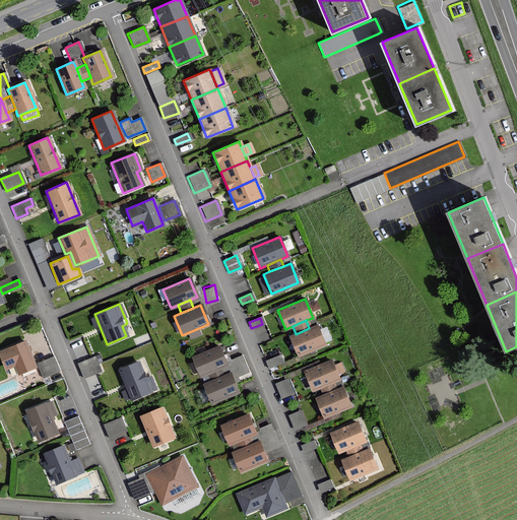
[(297,355),(323,344),(316,325),(309,328),(296,334),(288,336),(297,355)]
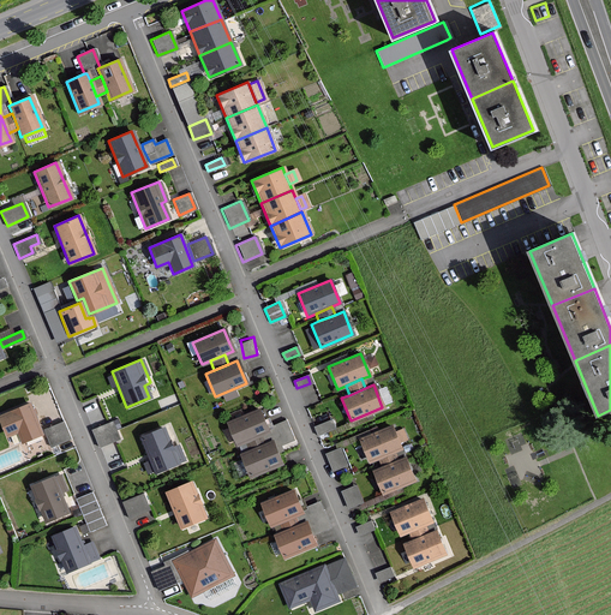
[(28,405),(0,416),(0,423),(6,436),(17,431),(21,442),(40,434),(28,405)]
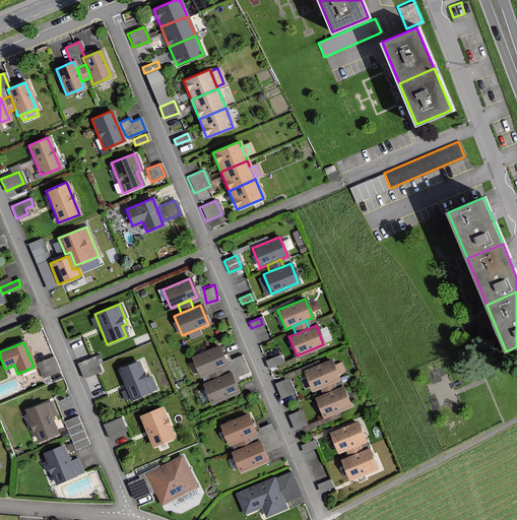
[(199,377),(206,374),(219,369),(227,366),(224,363),(217,346),(191,358),(199,377)]
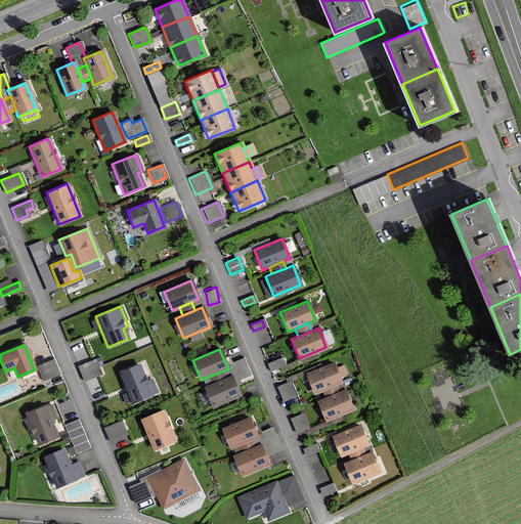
[(226,365),(228,368),(221,372),(224,379),(231,376),(233,381),(248,375),(242,358),(226,365)]
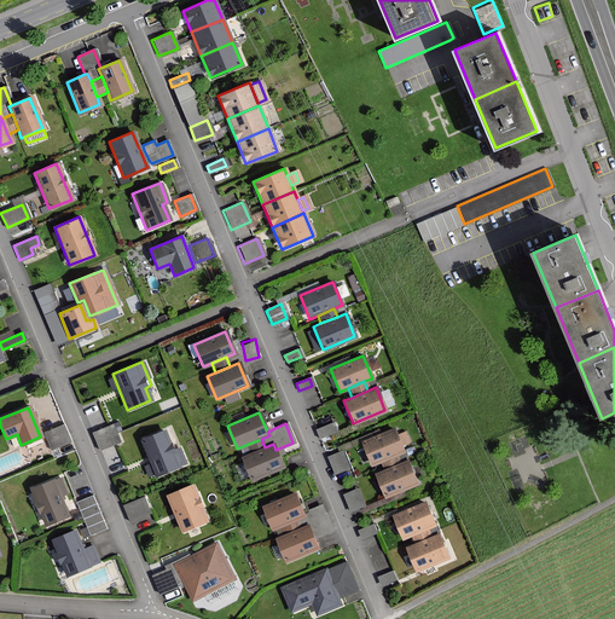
[(334,431),(331,423),(315,429),(318,438),(334,431)]
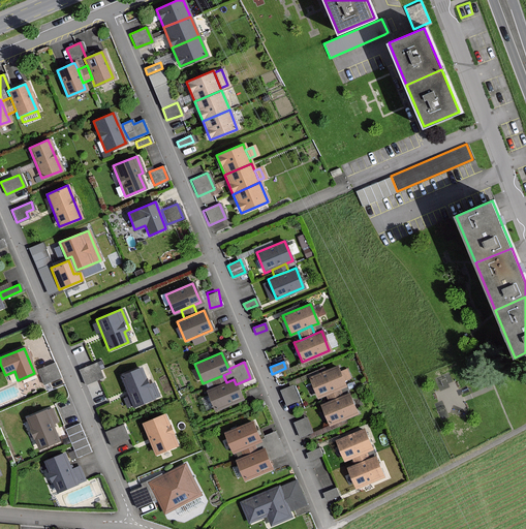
[(76,370),(82,385),(101,377),(95,363),(76,370)]
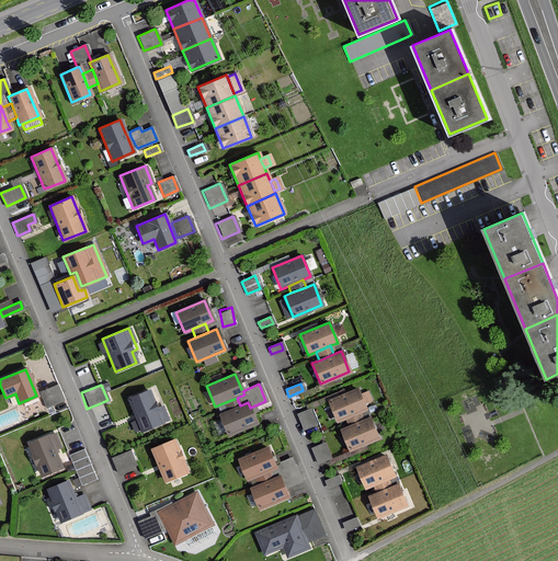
[(61,400),(55,386),(40,392),(45,407),(61,400)]
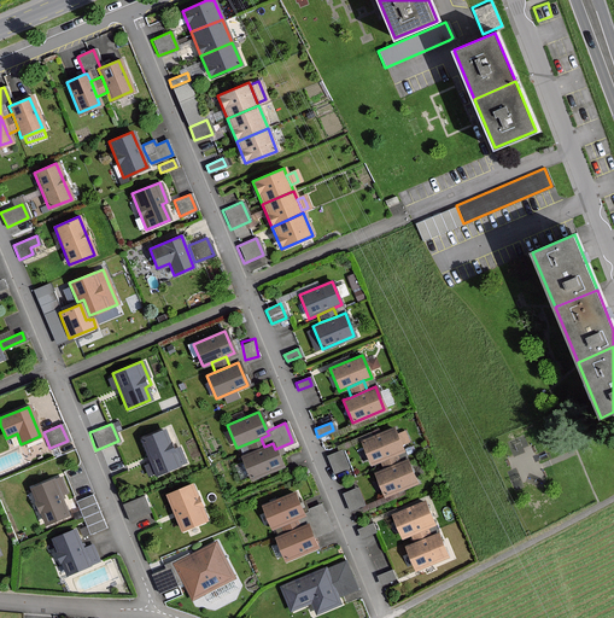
[(168,427),(140,439),(151,462),(144,466),(147,474),(153,472),(155,476),(183,462),(168,427)]
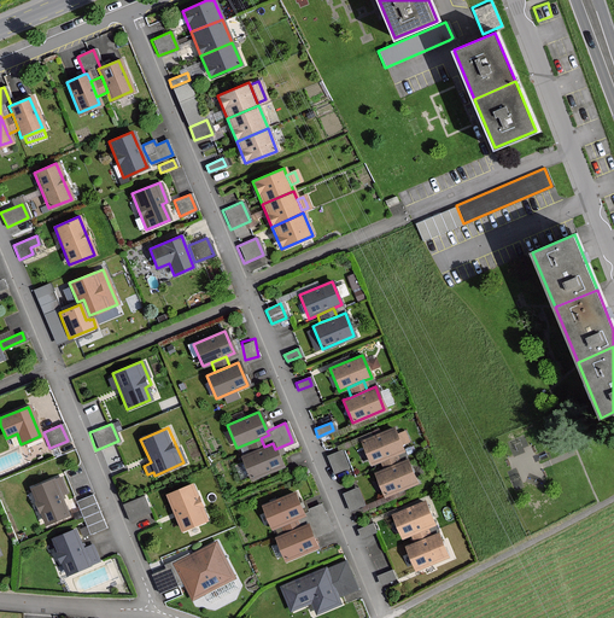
[(392,427),(360,442),(369,465),(378,461),(395,455),(402,452),(392,427)]
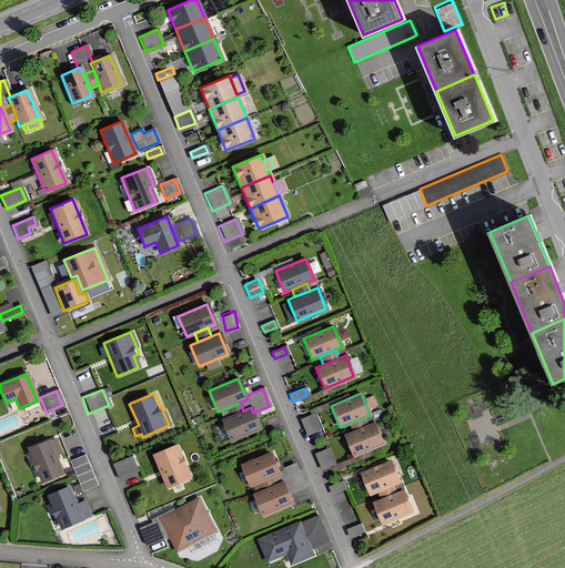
[(243,411),(240,403),(225,408),(229,416),(243,411)]
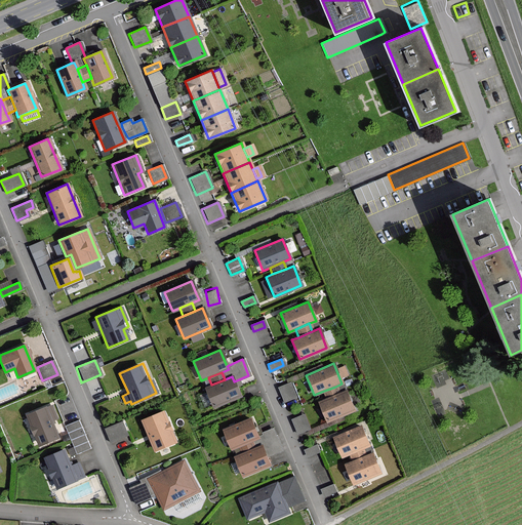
[(225,379),(211,385),(204,388),(212,407),(240,396),(234,381),(232,376),(225,379)]
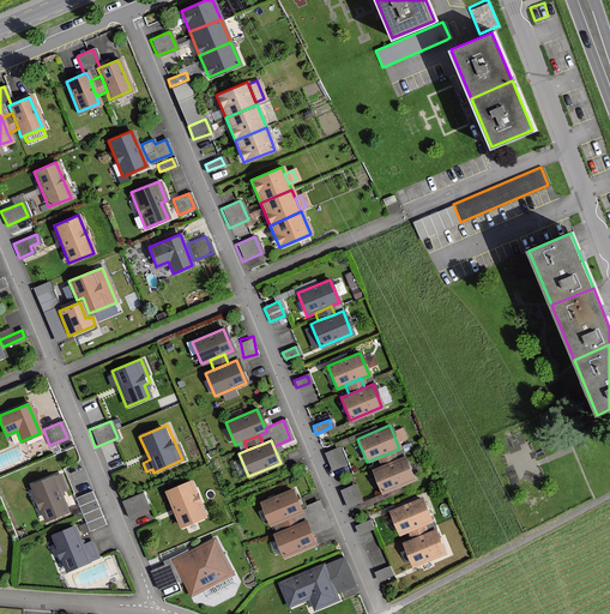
[(344,464),(337,449),(324,453),(331,469),(344,464)]
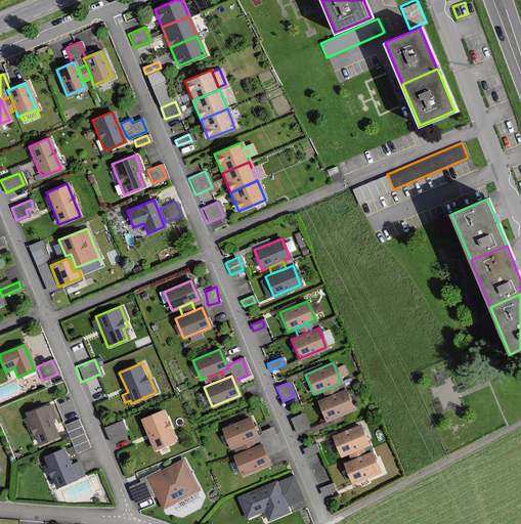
[(323,398),(338,392),(335,386),(320,391),(323,398)]
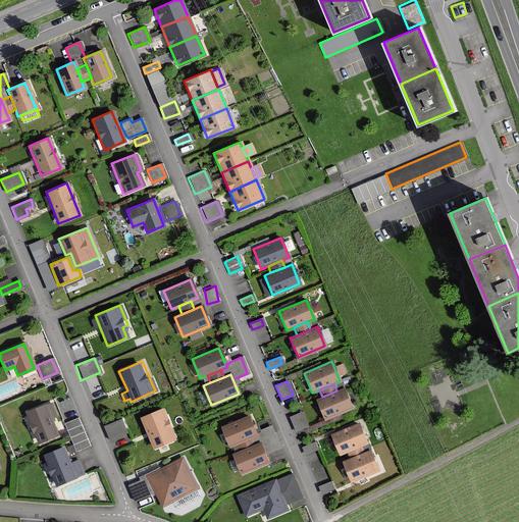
[(323,419),(351,408),(343,388),(336,390),(322,397),(315,400),(323,419)]
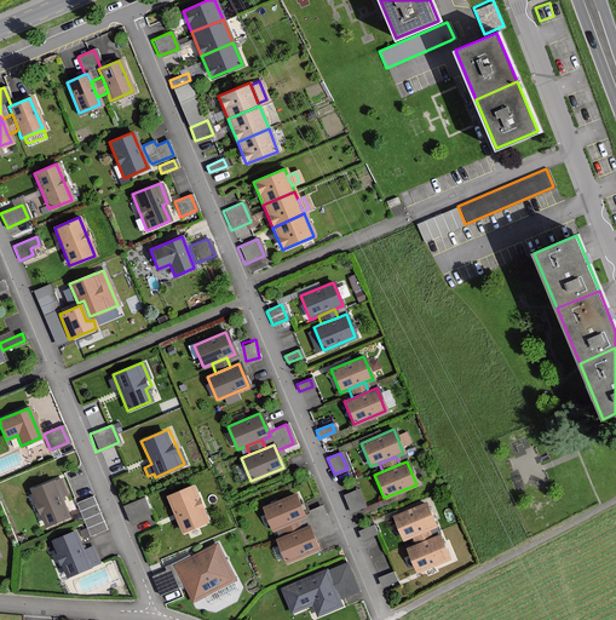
[(58,478),(29,491),(45,526),(65,517),(57,498),(64,494),(58,478)]
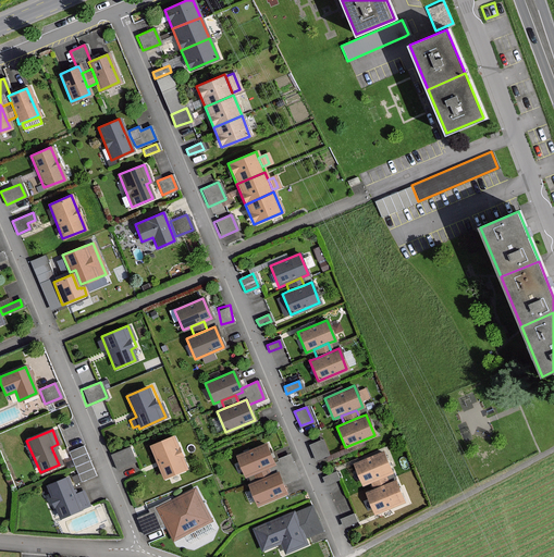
[(172,436),(148,446),(162,479),(185,469),(172,436)]
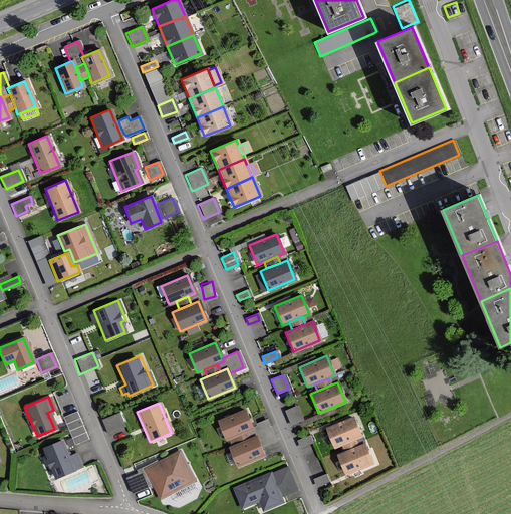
[(300,420),(295,407),(285,411),(289,424),(300,420)]
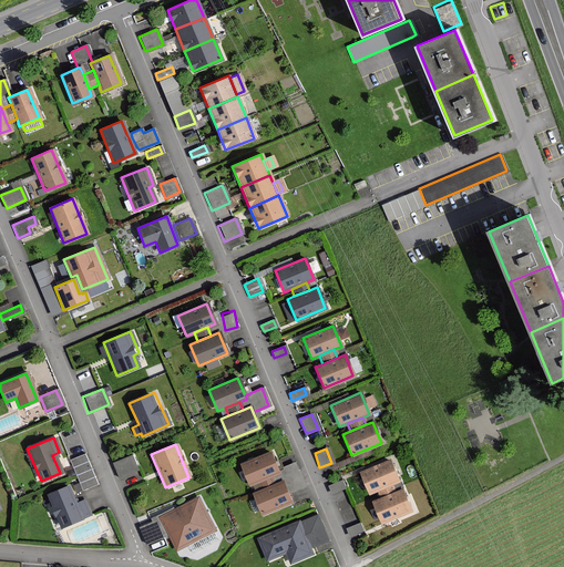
[(268,452),(239,464),(248,485),(256,483),(270,476),(278,474),(277,471),(268,452)]
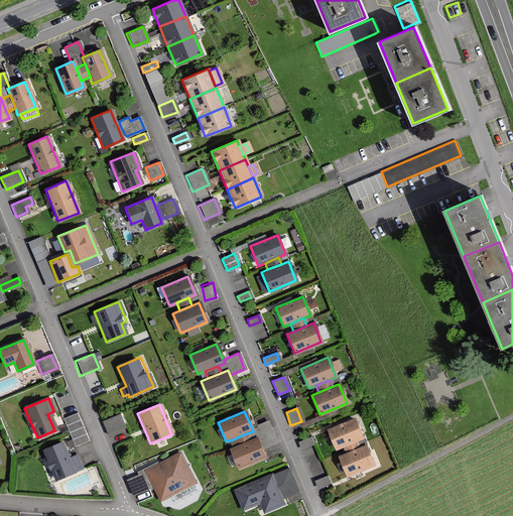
[(86,440),(75,414),(62,419),(74,445),(86,440)]
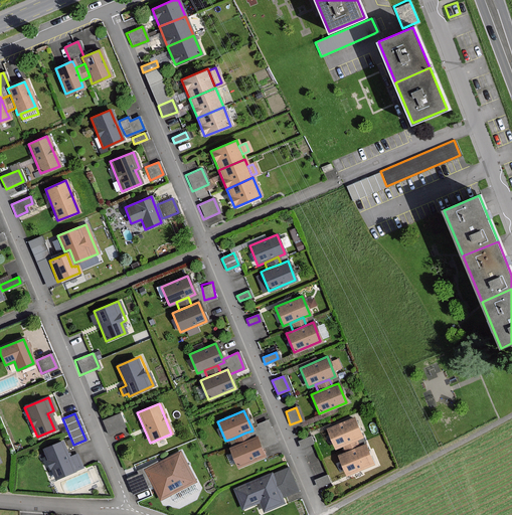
[(118,413),(101,420),(107,434),(123,426),(118,413)]
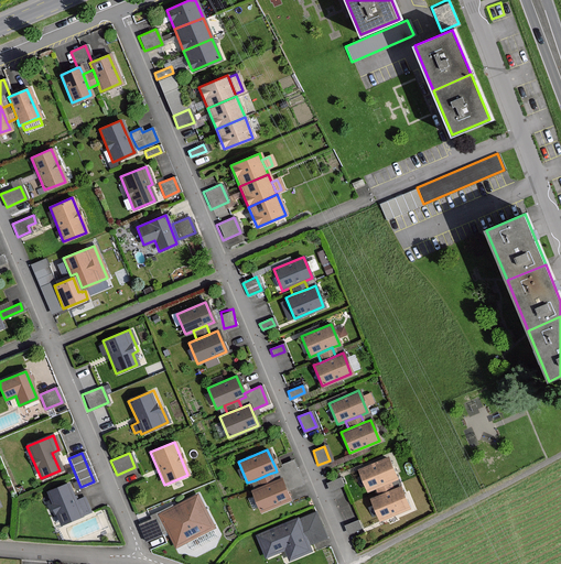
[(387,458),(357,470),(366,491),(374,488),(388,483),(396,479),(387,458)]
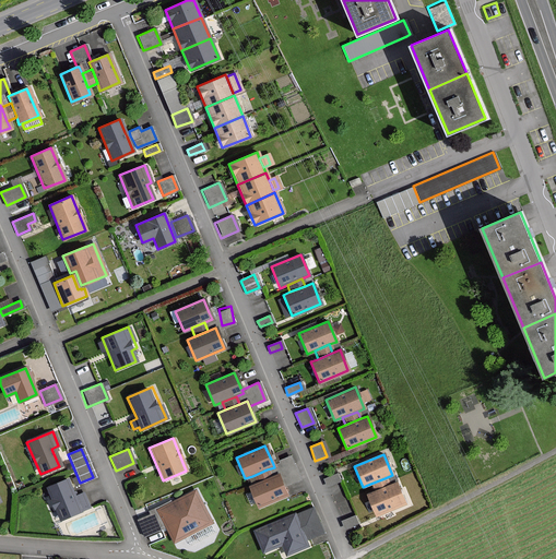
[(274,467),(267,470),(270,477),(278,475),(282,486),(297,479),(288,458),(273,464),(274,467)]
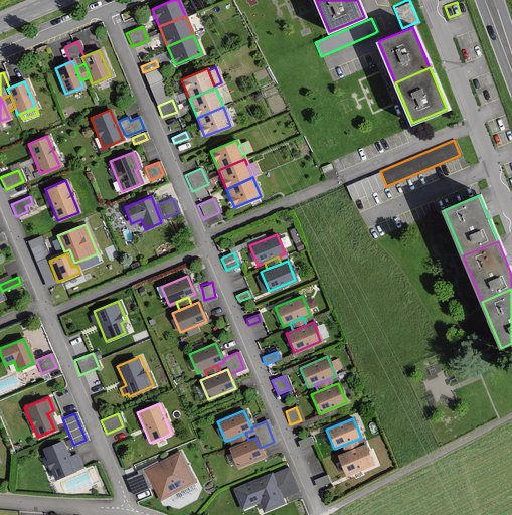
[(248,440),(245,433),(232,439),(235,446),(248,440)]
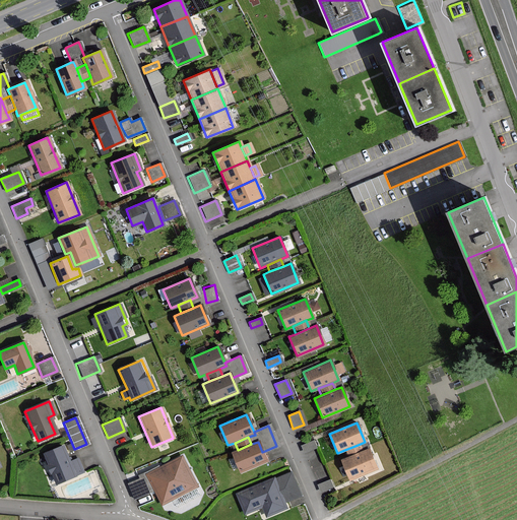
[(314,447),(312,441),(300,446),(303,452),(314,447)]
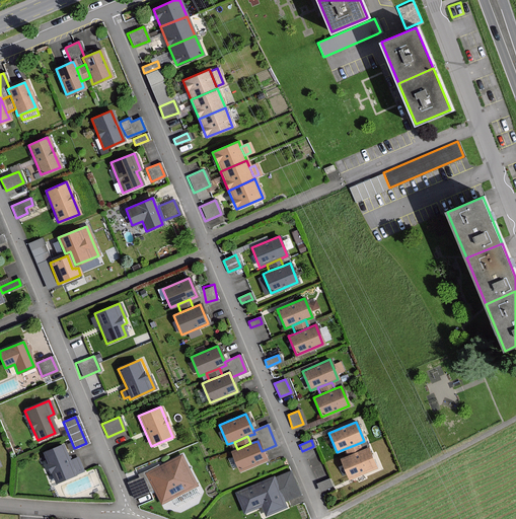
[(262,451),(258,441),(250,443),(237,449),(230,452),(238,471),(266,460),(262,451)]
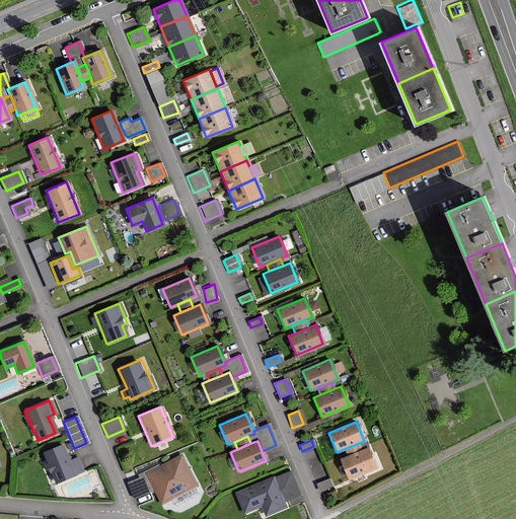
[(347,456),(360,450),(357,444),(344,449),(347,456)]
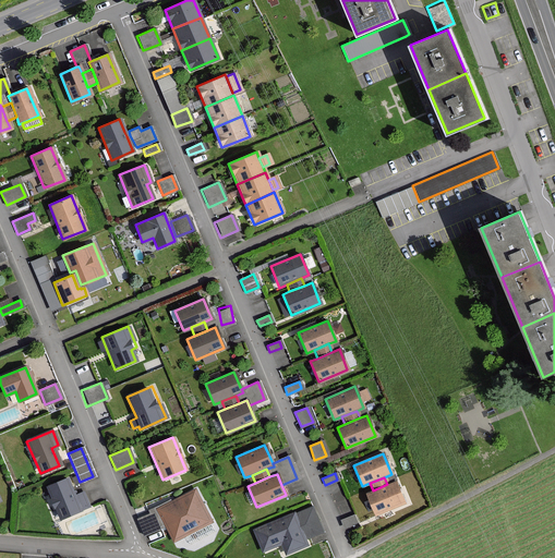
[(65,480),(47,488),(60,518),(86,506),(81,493),(73,497),(65,480)]
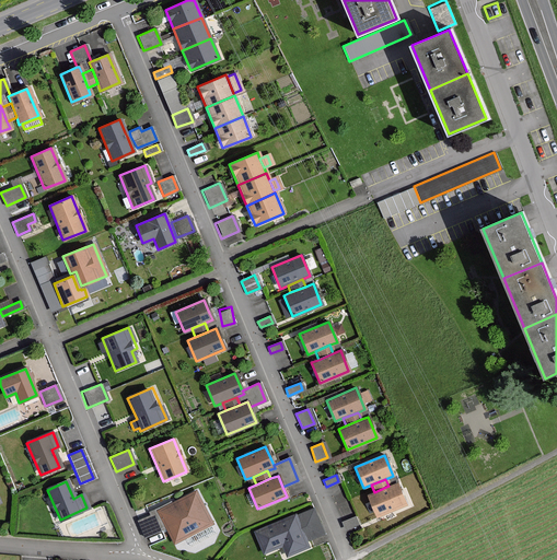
[(375,515),(404,503),(395,483),(389,486),(374,492),(367,496),(375,515)]
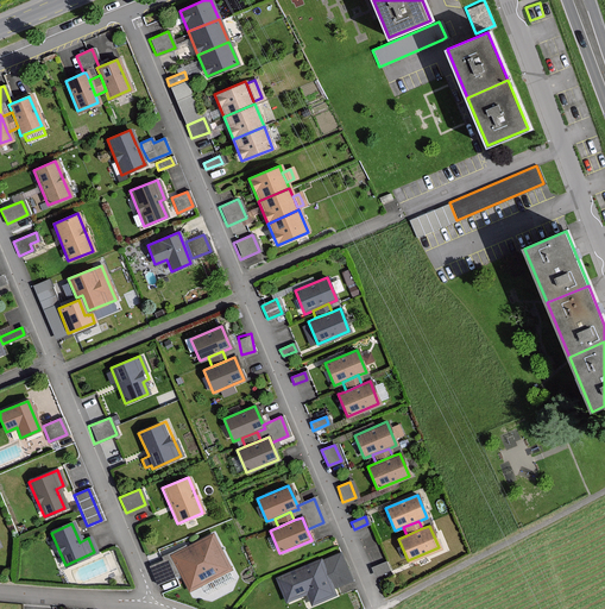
[(210,534),(169,556),(187,590),(228,570),(210,534)]
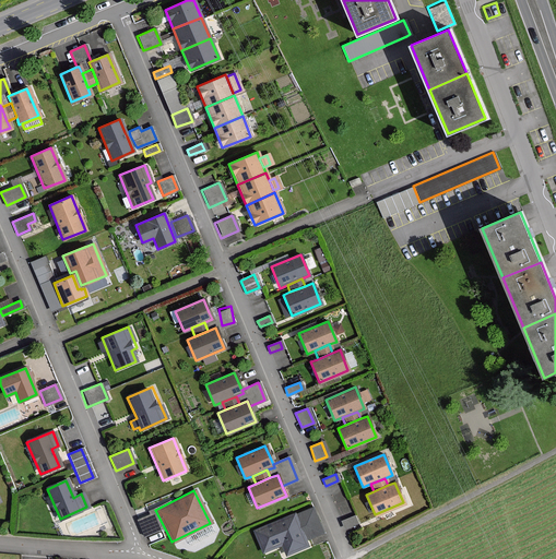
[(293,514),(252,531),(262,551),(280,544),(285,555),(306,546),(304,539),(321,533),(311,509),(293,516),(293,514)]
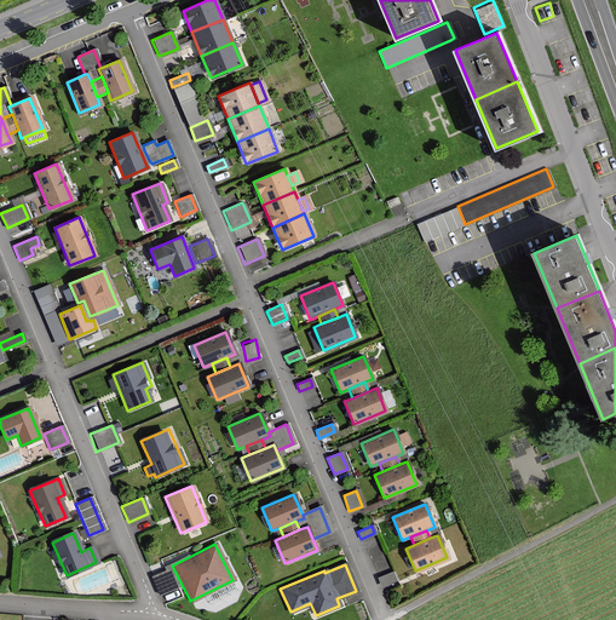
[(395,580),(391,573),(378,579),(380,586),(395,580)]
